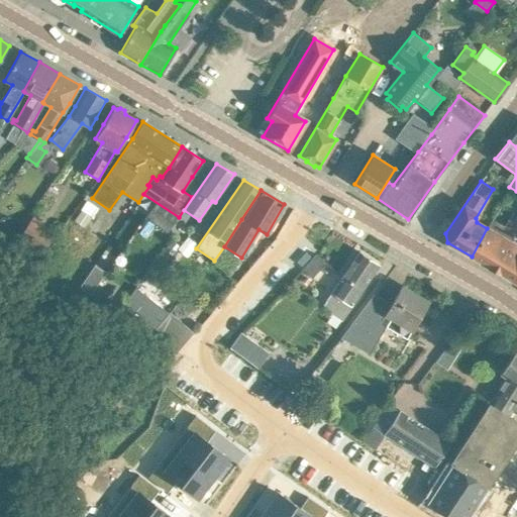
[(84,198),(71,218),(84,227),(97,207),(84,198)]
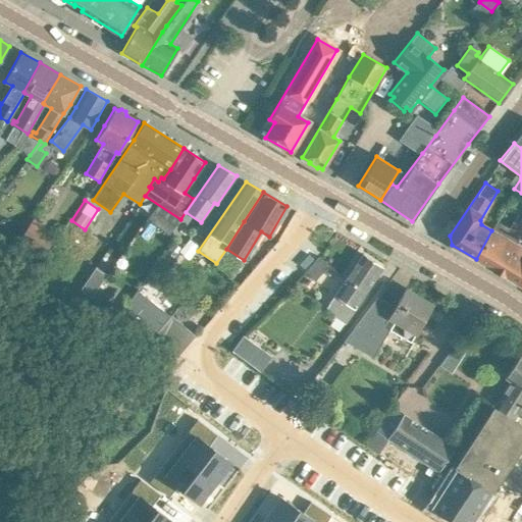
[(169,236),(179,221),(156,205),(146,220),(169,236)]
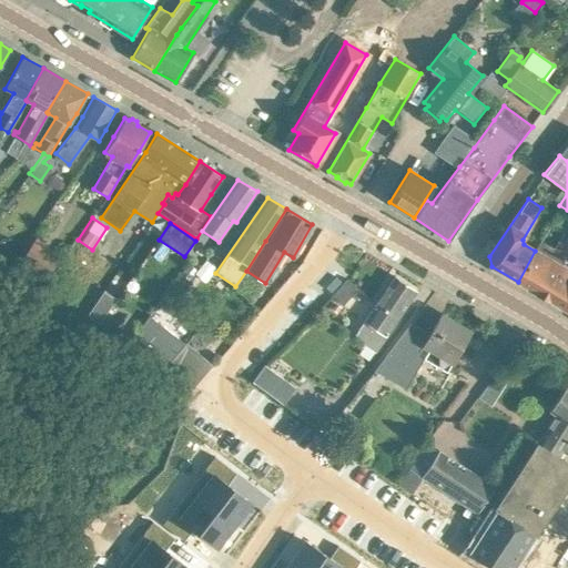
[(567,253),(567,239),(563,236),(555,250),(540,242),(535,251),(518,282),(533,290),(531,291),(543,297),(567,253)]
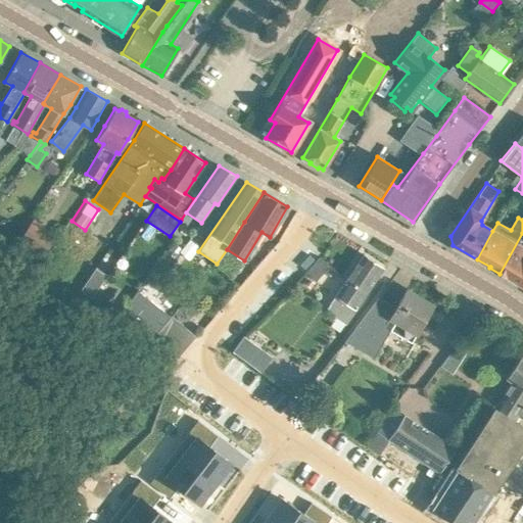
[(39,260),(51,242),(30,227),(16,245),(39,260)]
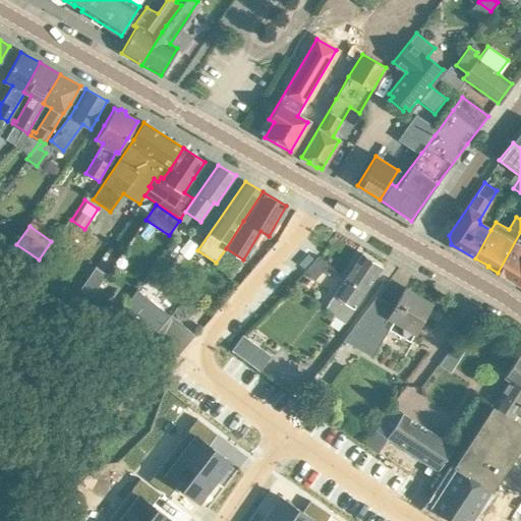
[(131,238),(120,230),(97,264),(108,272),(131,238)]
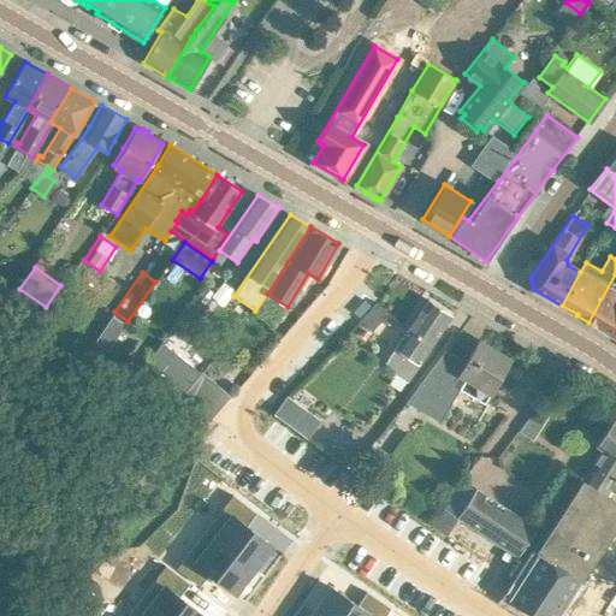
[(615,274),(588,323),(600,330),(602,329),(615,336),(615,274)]
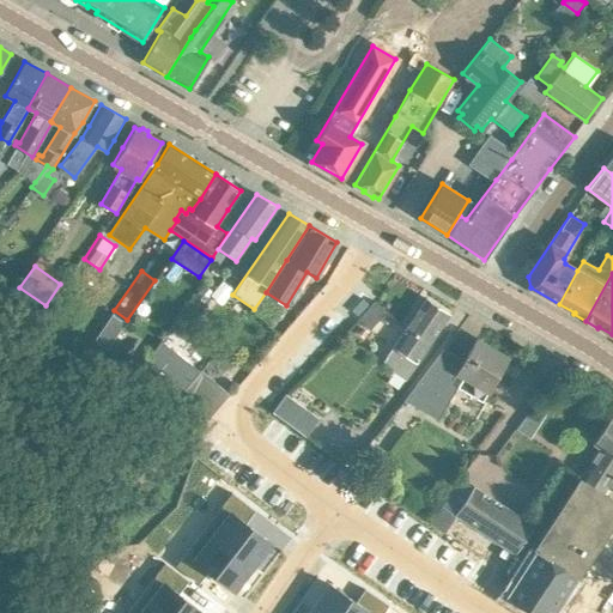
[(405,381),(437,334),(450,314),(426,298),(387,357),(398,364),(392,372),(405,381)]
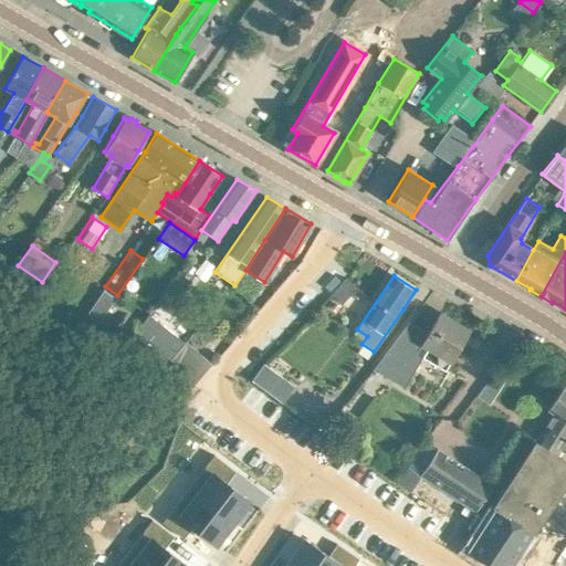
[(343,304),(356,286),(345,279),(332,295),(343,304)]
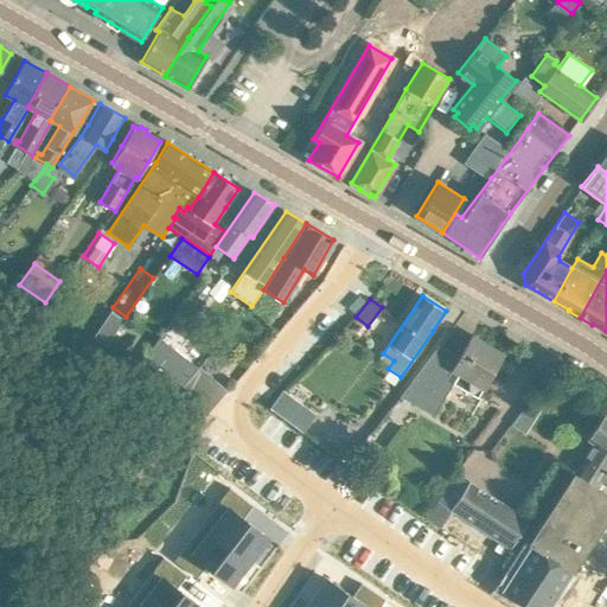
[(478,397),(503,355),(472,336),(455,363),(435,352),(440,346),(439,345),(425,364),(398,396),(433,416),(452,383),(457,385),(478,397)]
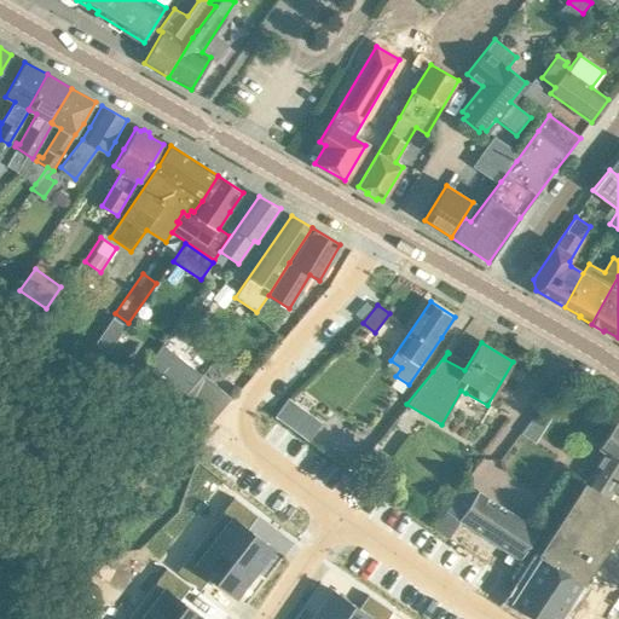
[(165,352),(152,368),(185,393),(197,377),(165,352)]
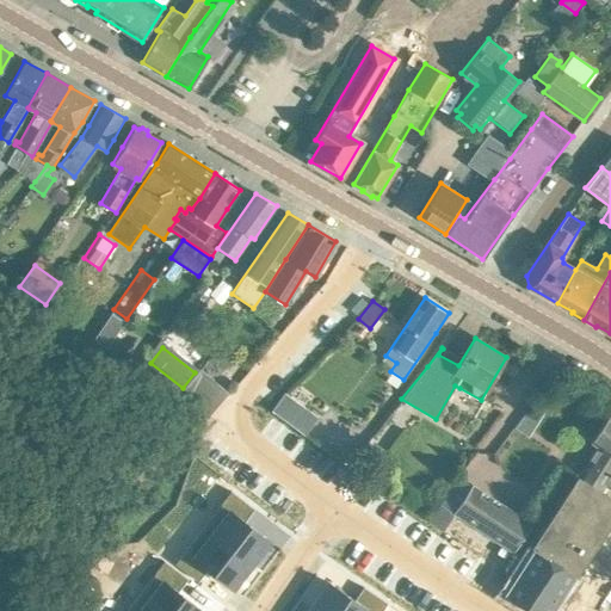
[(228,395),(201,371),(181,393),(209,417),(228,395)]
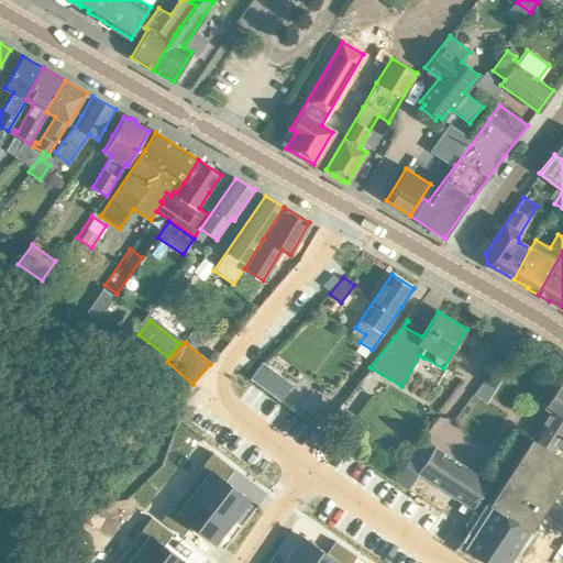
[(250,378),(253,381),(280,400),(291,384),(262,363),(250,378)]
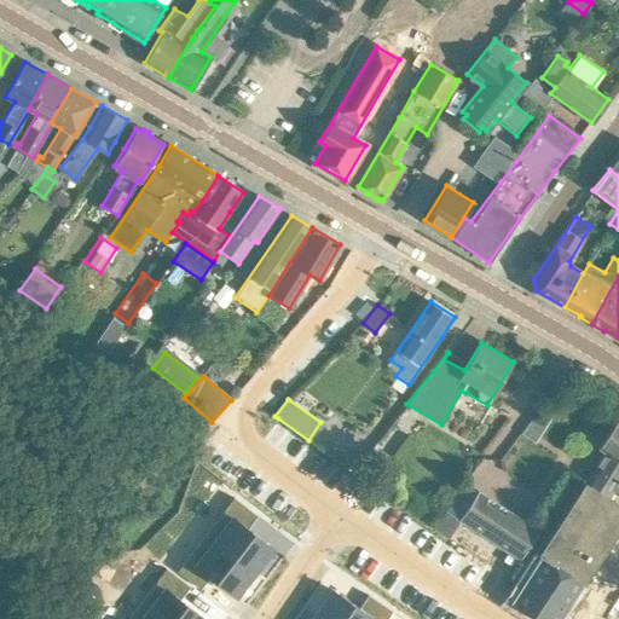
[(538,408),(524,435),(536,443),(550,415),(538,408)]
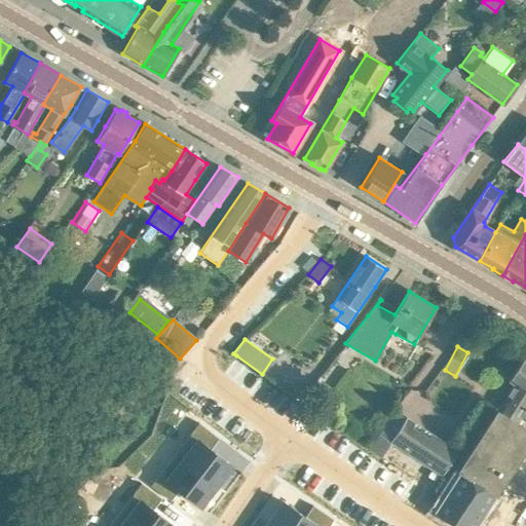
[(525,418),(525,358),(524,357),(509,380),(514,384),(496,411),(518,423),(523,416),(525,418)]
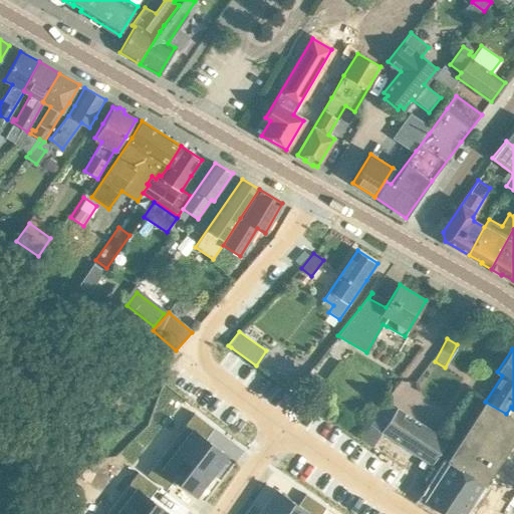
[(484,483),(513,437),(513,419),(506,414),(485,402),(447,459),(451,461),(484,483)]
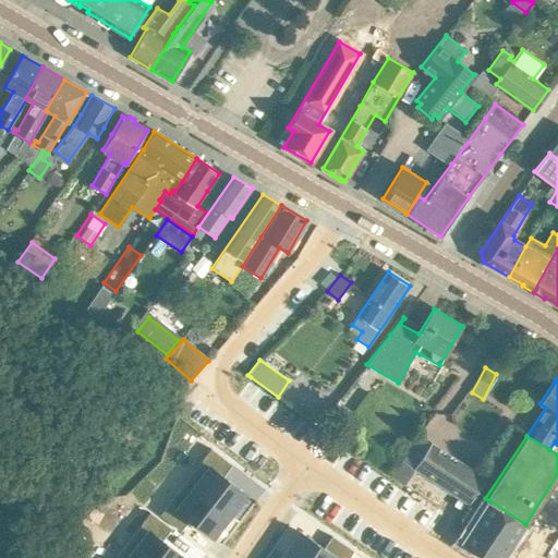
[(485,477),(431,443),(414,469),(415,469),(466,505),(474,496),(485,477)]
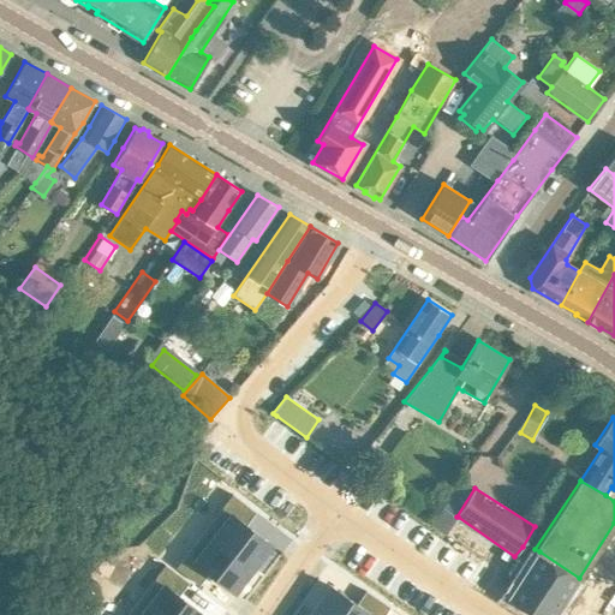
[(232,494),(204,531),(252,568),(272,544),(246,525),(256,512),(232,494)]
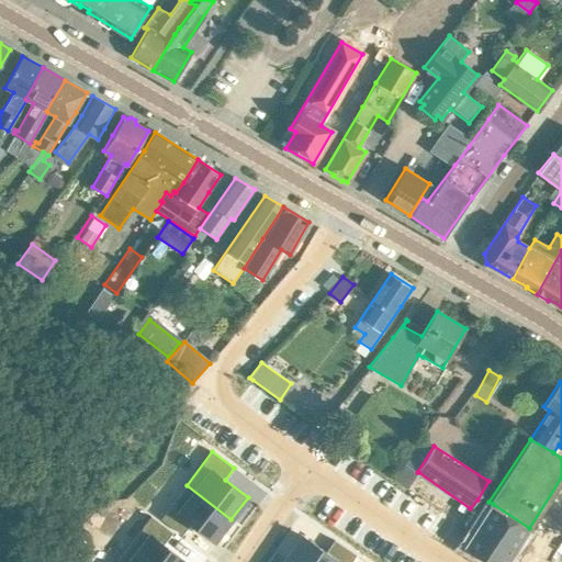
[(405,463),(394,480),(408,489),(418,472),(417,472),(405,463)]
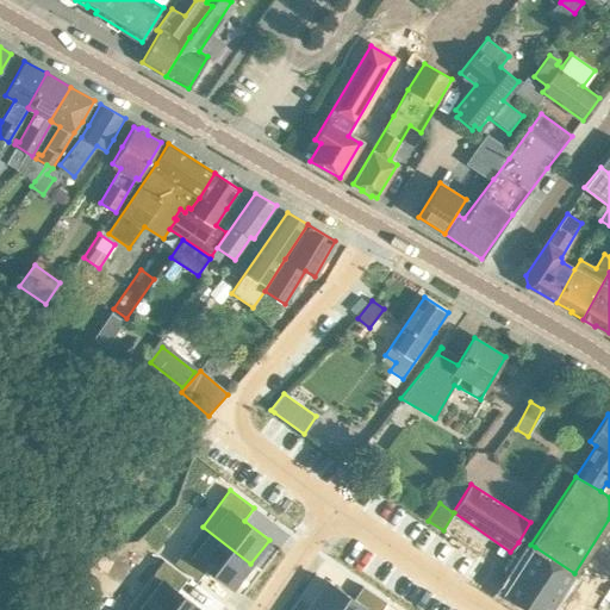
[(203,527),(175,562),(198,580),(207,568),(232,587),(250,564),(203,527)]
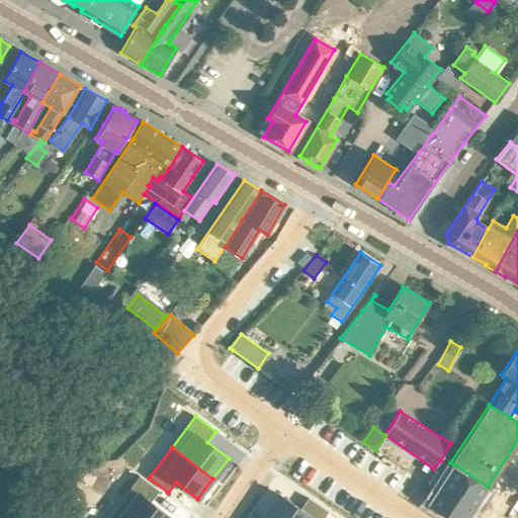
[(454,464),(429,503),(452,517),(467,517),(488,487),(454,464)]
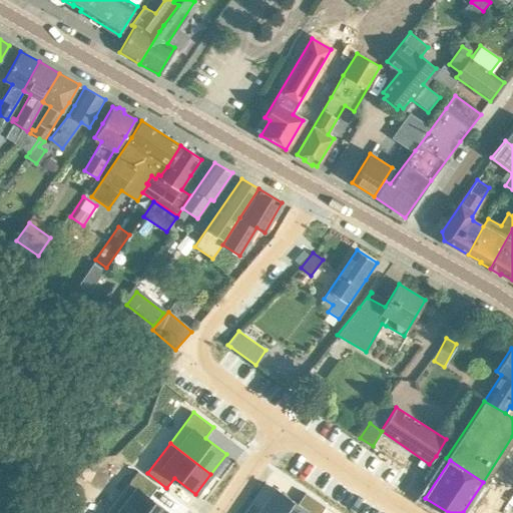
[(138,471),(114,501),(129,512),(169,512),(170,512),(149,497),(157,486),(138,471)]
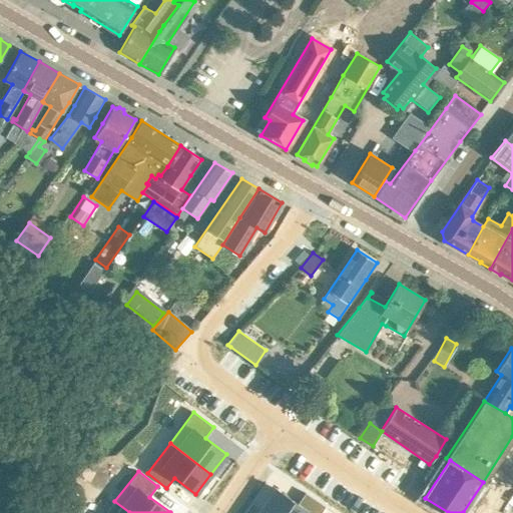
[(276,489),(262,509),(267,512),(321,512),(326,506),(305,493),(298,504),(276,489)]
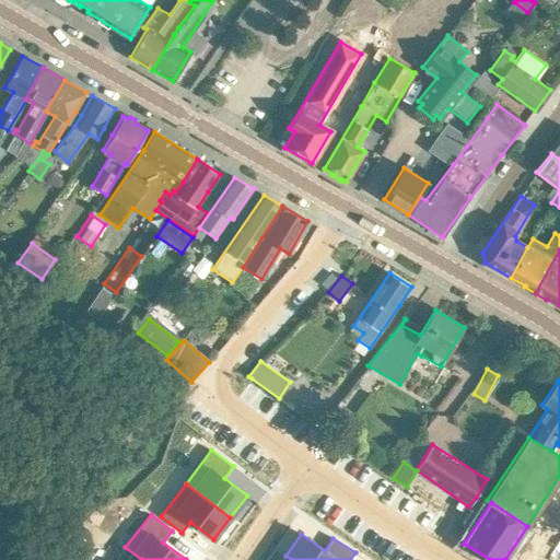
[(141,559),(125,547),(115,559),(141,559)]
